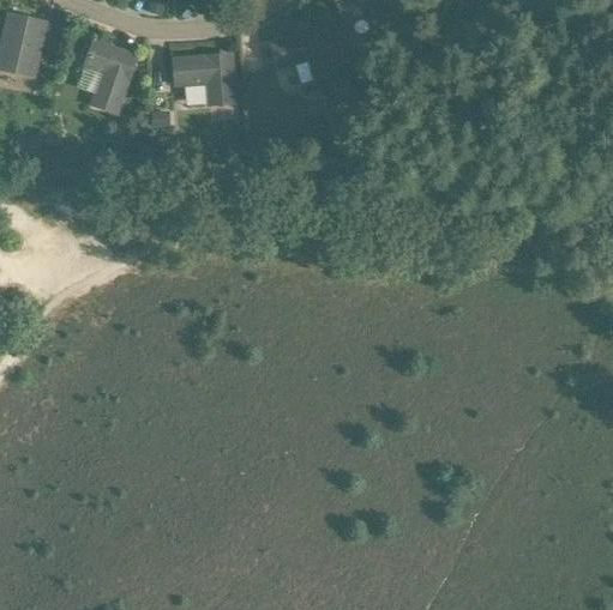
[(150,0),(148,10),(163,14),(167,0),(150,0)]
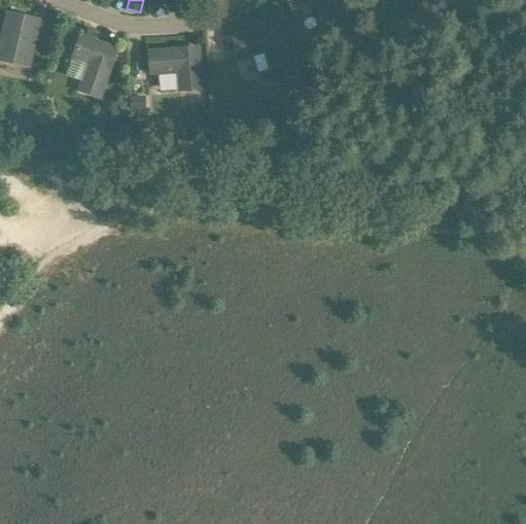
[(287,0),(293,14),(322,4),(328,22),(353,11),(348,0),(287,0)]
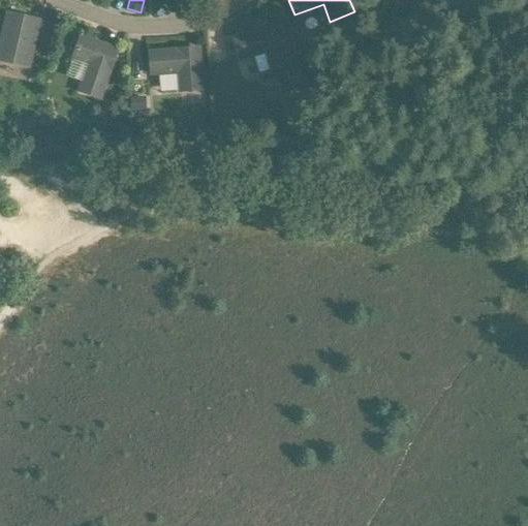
[(527,1),(518,2),(519,19),(527,18),(527,1)]
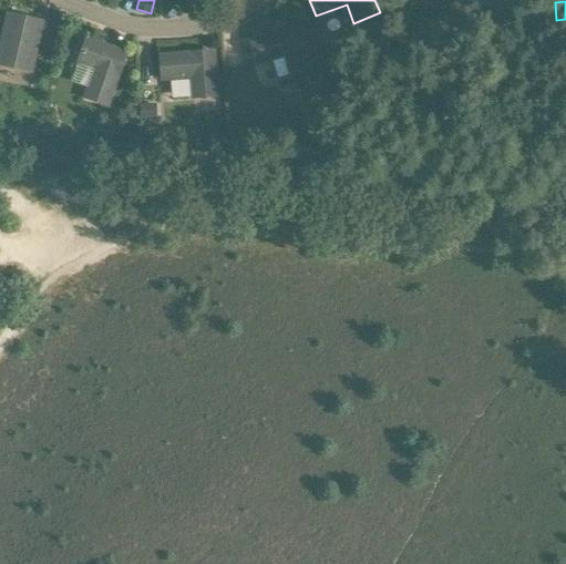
[(44,19),(6,10),(0,36),(0,63),(33,71),(44,19)]
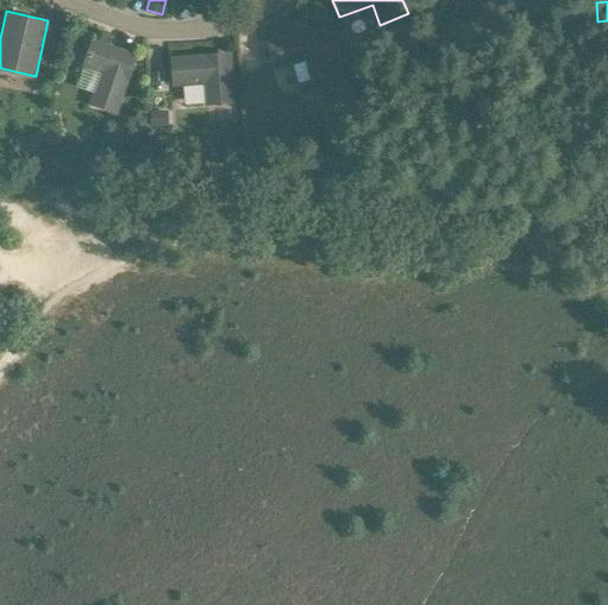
[(275,68),(306,60),(311,80),(340,73),(326,21),(267,39),(275,68)]
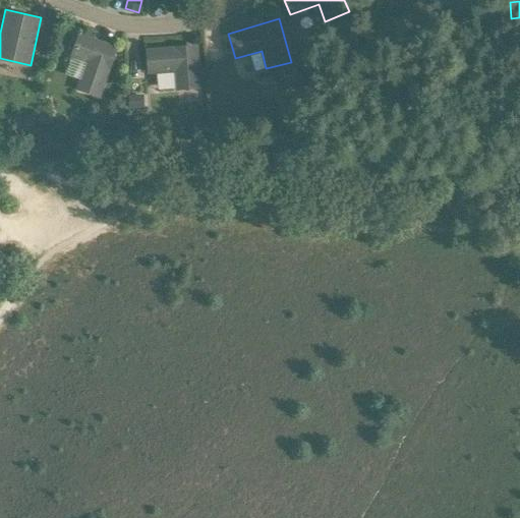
[(118,46),(78,32),(70,57),(85,62),(76,89),(101,97),(118,46)]
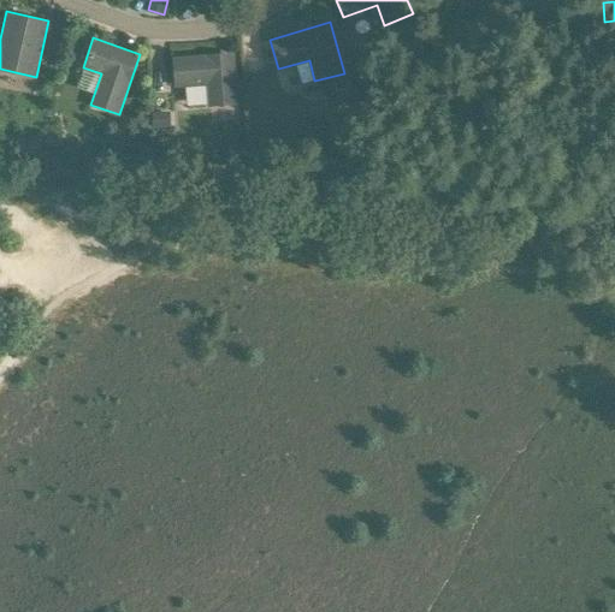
[(235,52),(172,55),(175,87),(206,84),(207,106),(238,104),(235,52)]
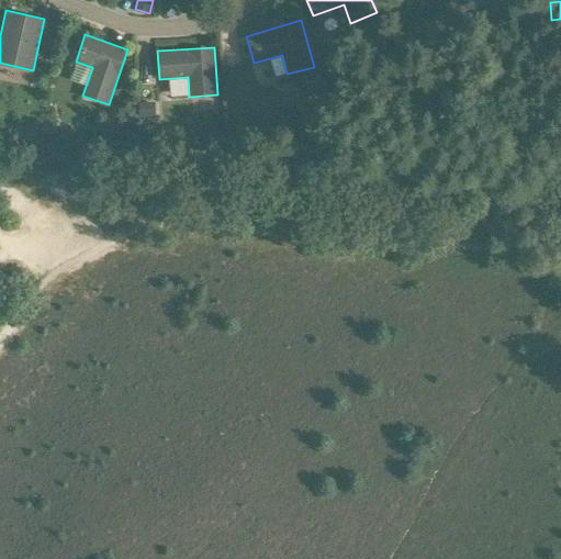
[(303,85),(300,99),(316,103),(320,88),(303,85)]
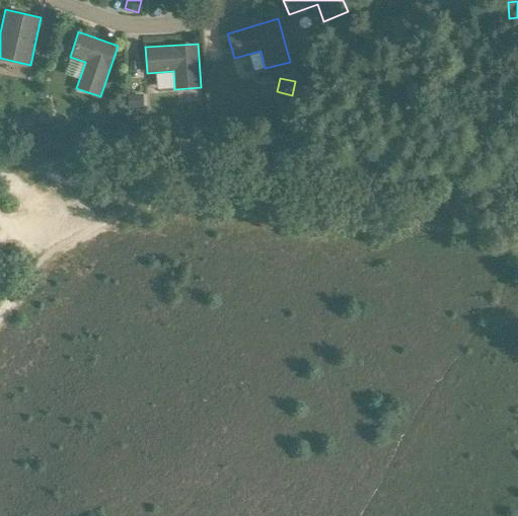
[(143,93),(130,93),(130,106),(144,106),(143,93)]
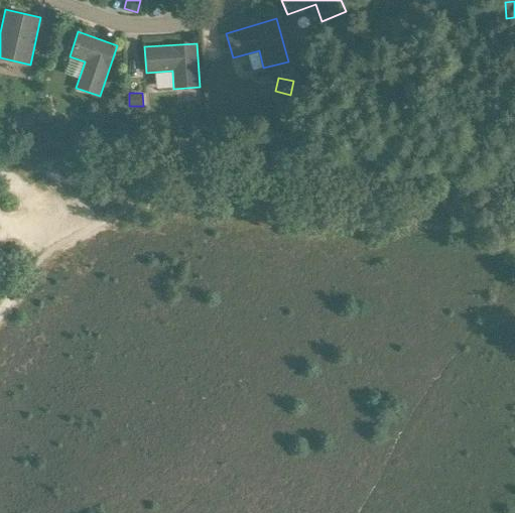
[(124,99),(112,99),(112,111),(125,111),(124,99)]
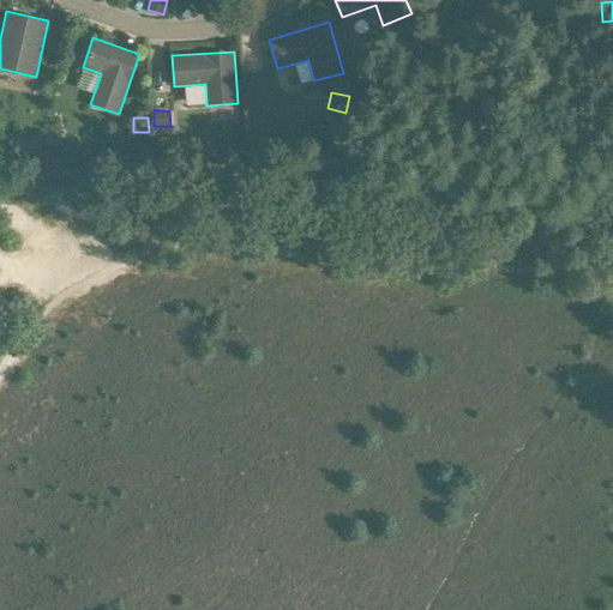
[(53,164),(37,161),(35,177),(49,180),(53,164)]
